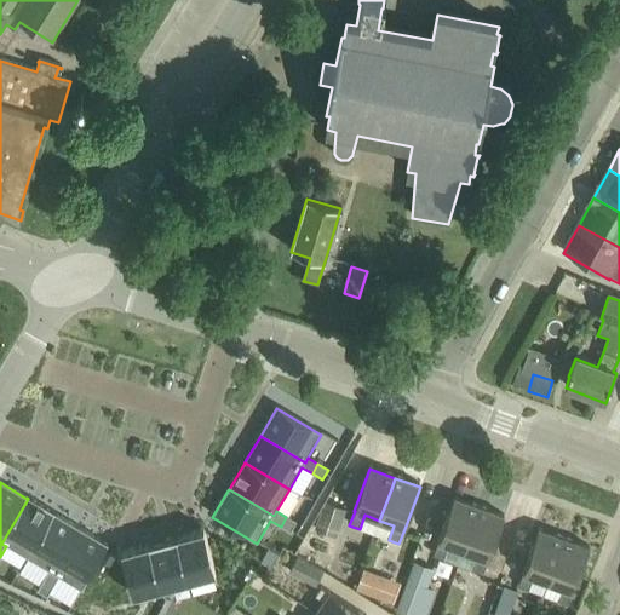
[(28,499),(1,544),(6,546),(28,559),(55,515),(28,499)]
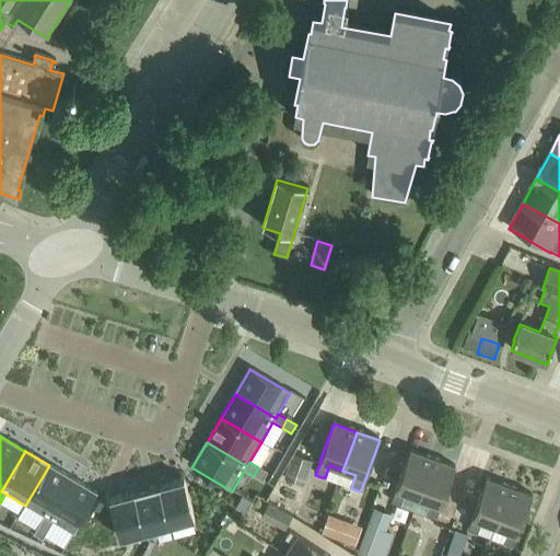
[(406,494),(419,498),(433,460),(410,452),(396,490),(397,490),(392,504),(401,507),(406,494)]
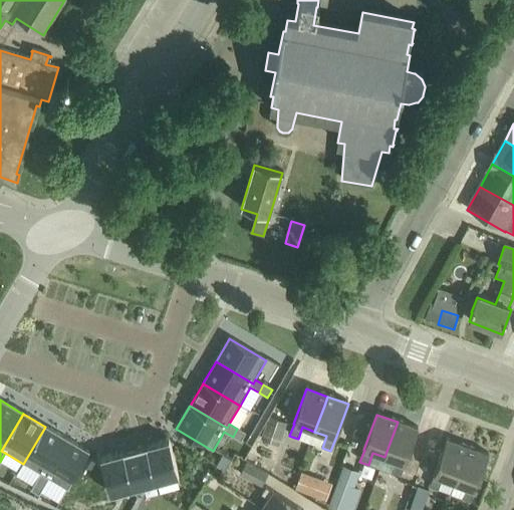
[(261,443),(277,449),(286,425),(269,420),(261,443)]
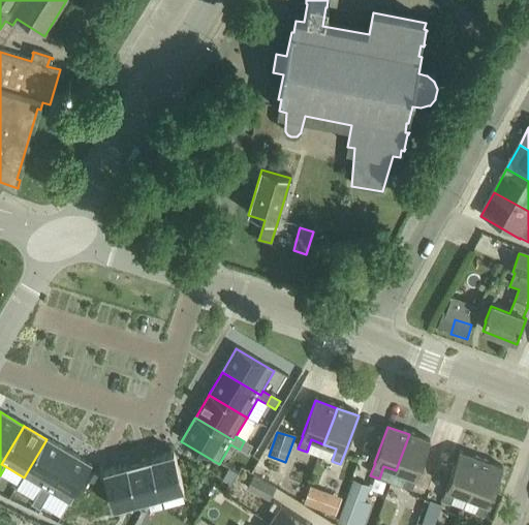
[(417,479),(431,442),(409,434),(396,470),(408,475),(404,488),(412,491),(417,479)]
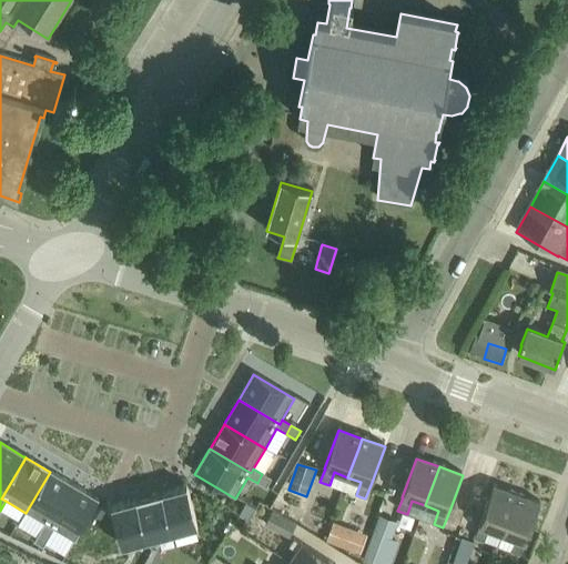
[(50,472),(26,513),(46,524),(40,534),(49,540),(54,530),(50,527),(74,486),(50,473),(51,472),(50,472)]
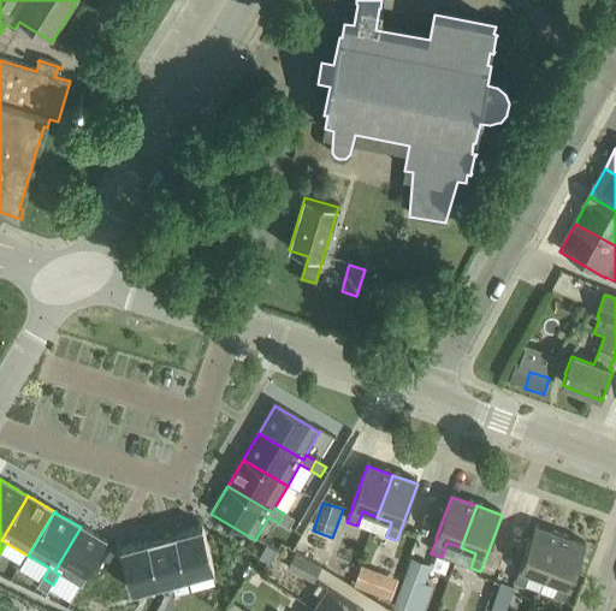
[(284,514),(279,523),(289,529),(295,520),(284,514)]
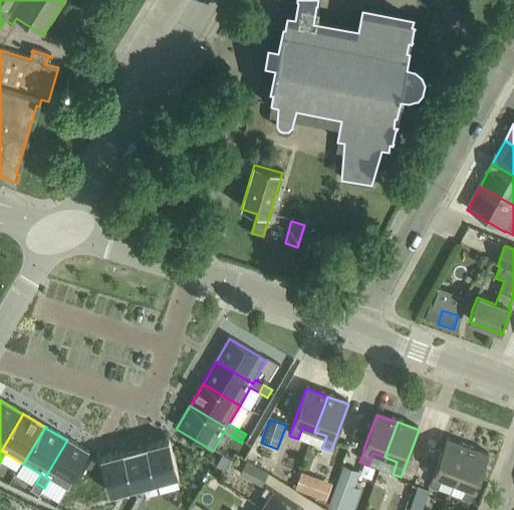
[(67,440),(45,477),(68,490),(89,454),(67,440)]
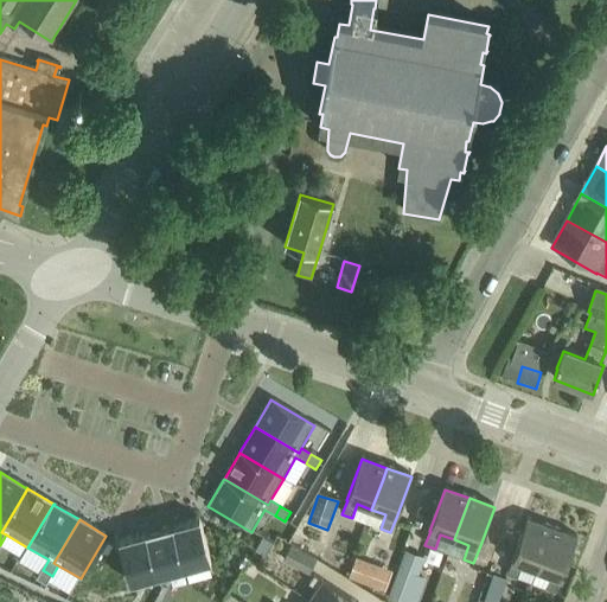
[(523,565),(537,570),(553,529),(528,519),(512,561),(513,561),(508,576),(518,580),(523,565)]
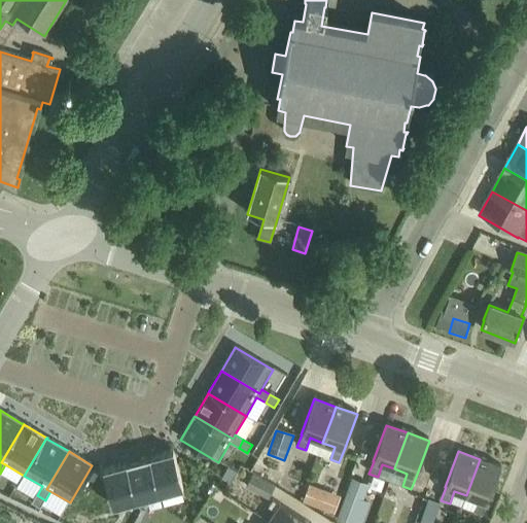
[(149,458),(161,496),(184,490),(174,452),(151,458),(150,458),(149,458)]
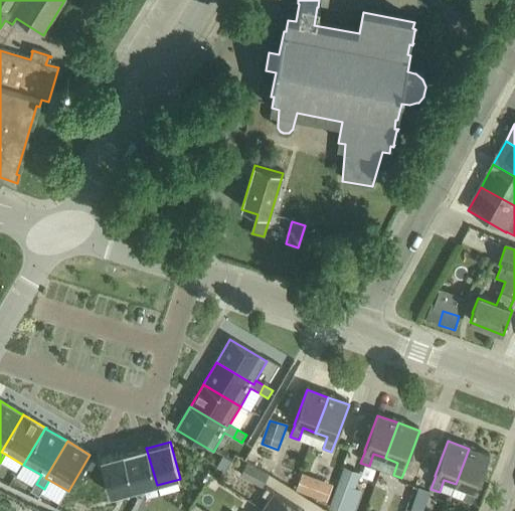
[(125,454),(135,491),(157,485),(146,448),(125,454)]
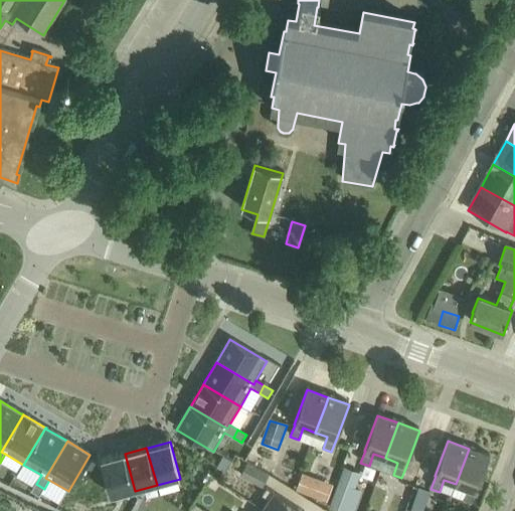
[(468,488),(464,501),(472,504),(477,491),(477,492),(490,457),(469,449),(456,484),(468,488)]
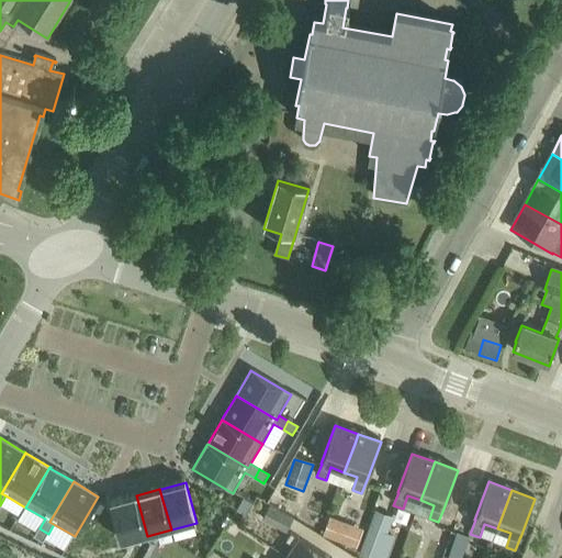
[(111,503),(122,544),(147,536),(136,495),(135,497),(111,503)]
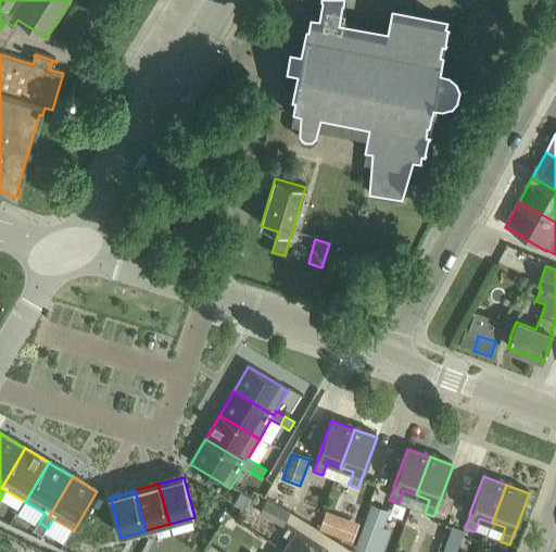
[(261,515),(285,527),(290,517),(266,504),(261,515)]
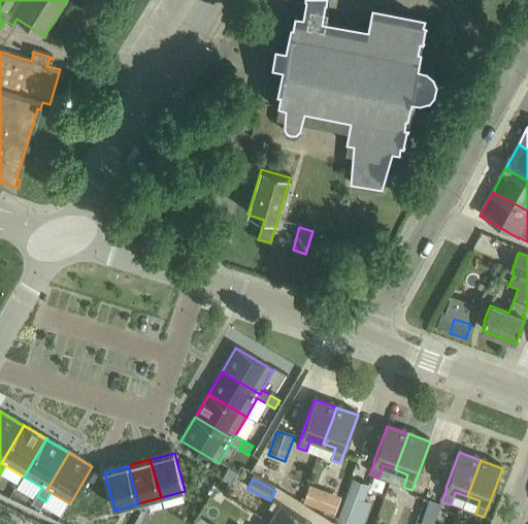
[(231,485),(223,480),(217,491),(225,496),(231,485)]
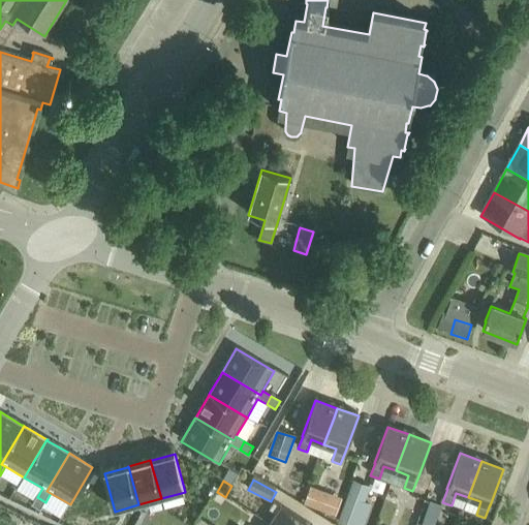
[(365,524),(372,505),(365,502),(370,488),(353,482),(337,524),(365,524)]
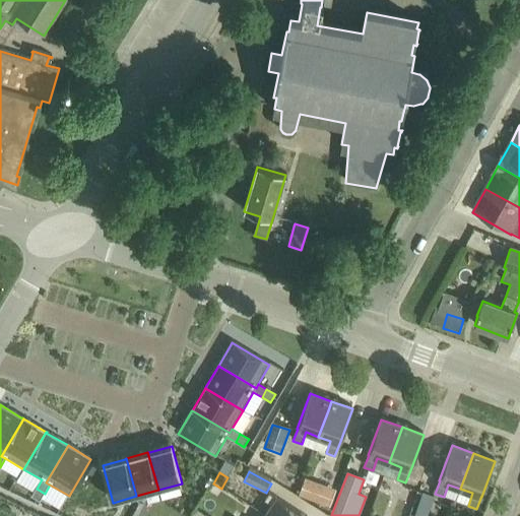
[(330,508),(336,491),(307,479),(300,497),(330,508)]
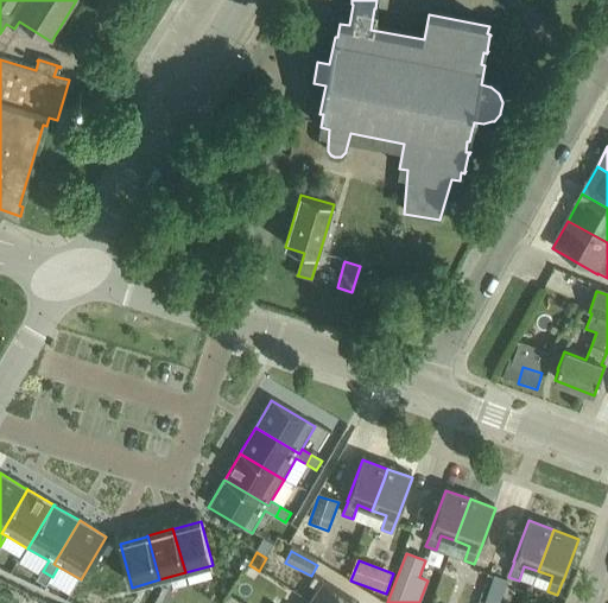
[(43,571),(37,581),(46,586),(52,577),(43,571)]
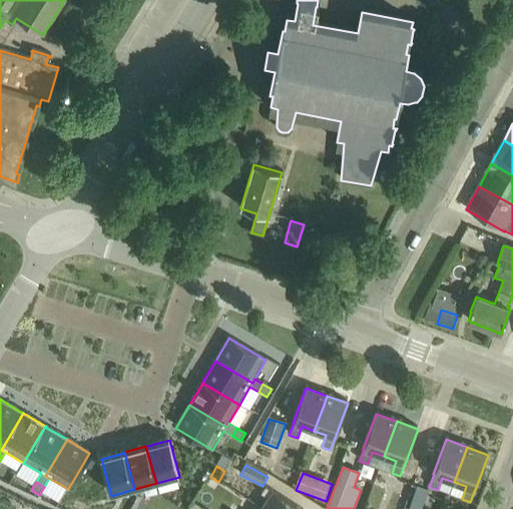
[(297,508),(273,492),(266,487),(262,495),(269,499),(263,508),(297,508)]
